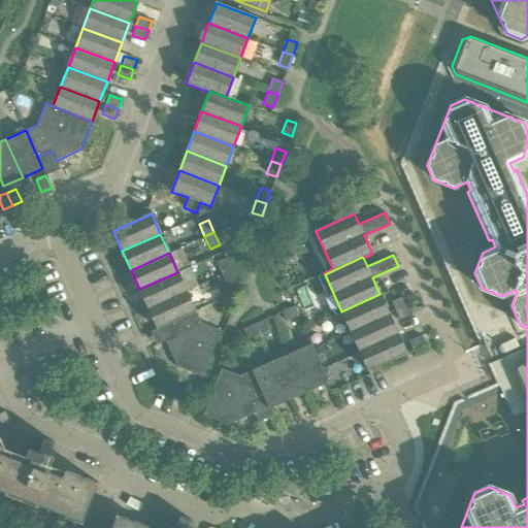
[(231,270),(226,259),(217,263),(222,275),(231,270)]
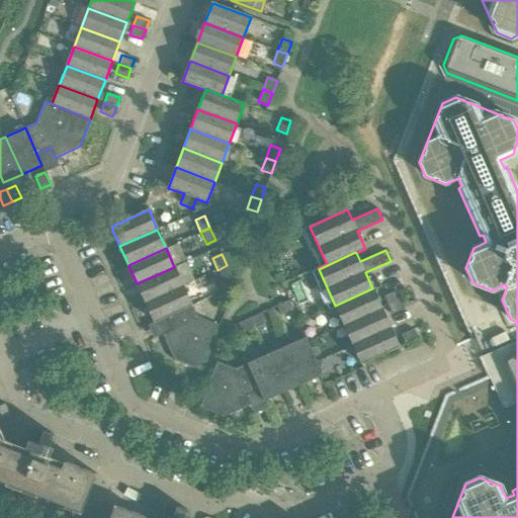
[(233,277),(227,265),(218,270),(223,282),(233,277)]
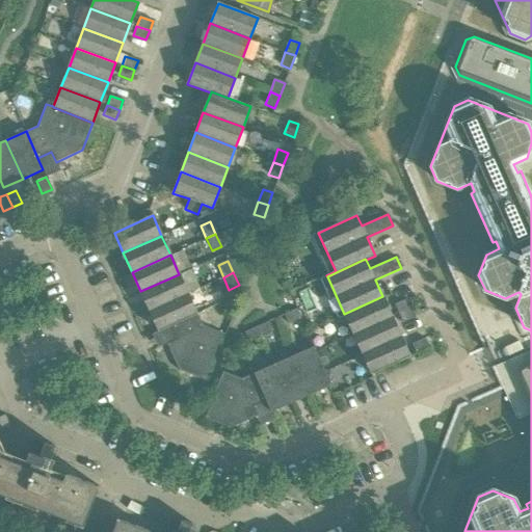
[(188,293),(179,274),(140,291),(150,311),(188,293)]
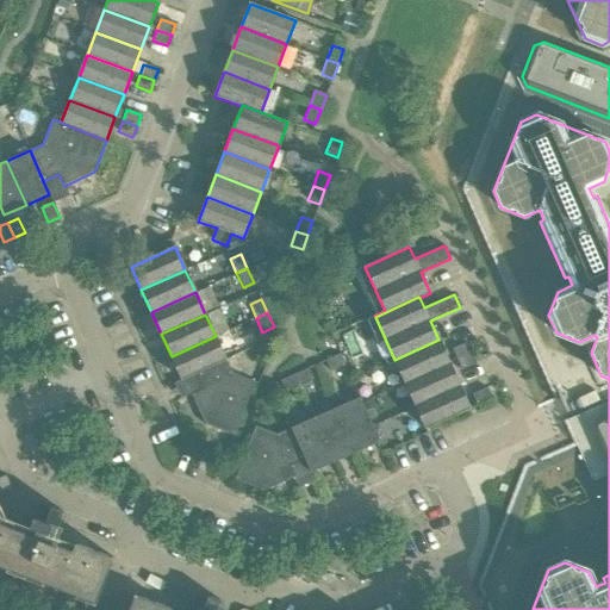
[(226,360),(216,336),(172,356),(181,380),(195,373),(226,360)]
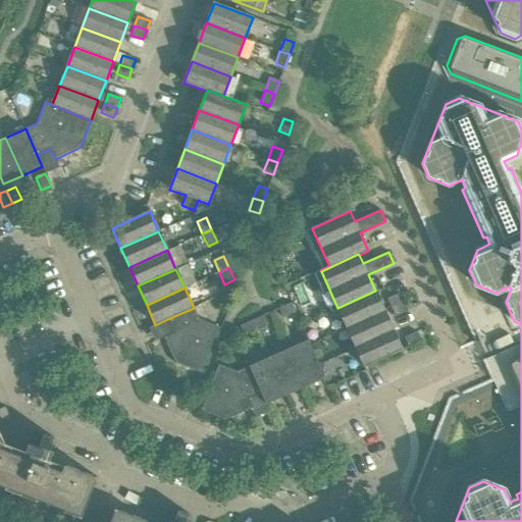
[(384,311),(375,291),(337,308),(347,328),(384,311)]
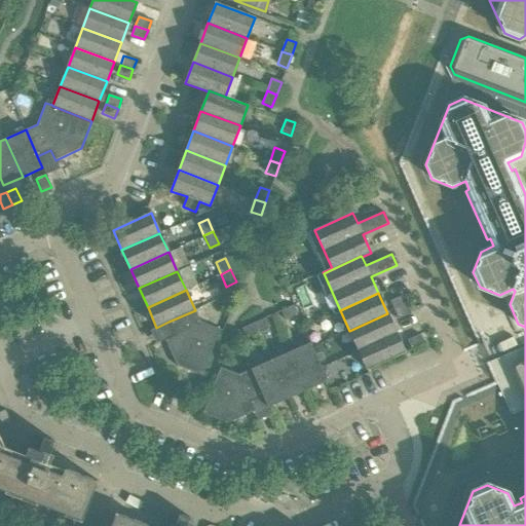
[(406,304),(402,296),(389,301),(393,310),(406,304)]
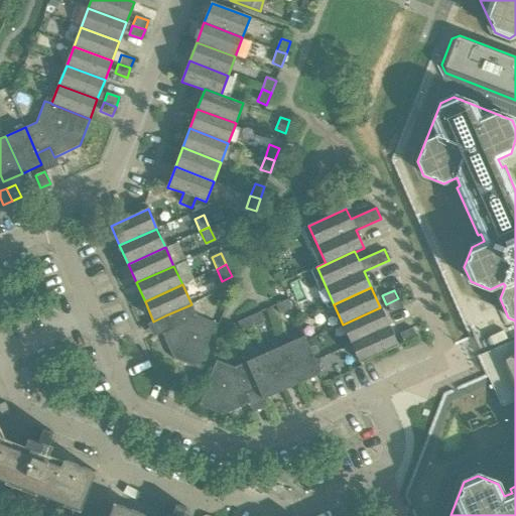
[(402,307),(398,298),(386,304),(390,313),(402,307)]
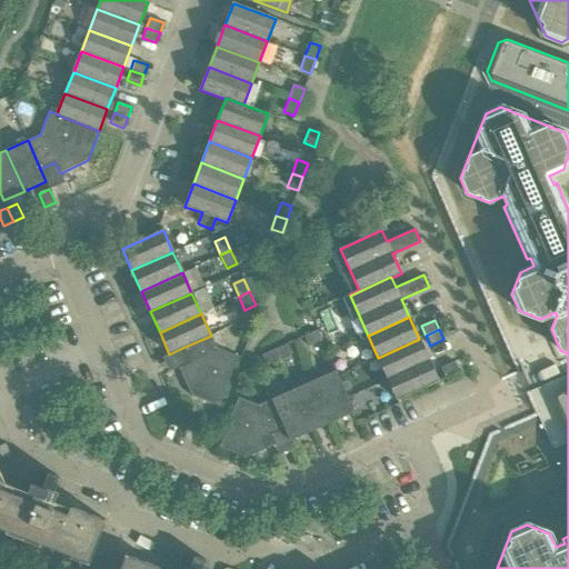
[(321,340),(317,330),(303,337),(308,347),(321,340)]
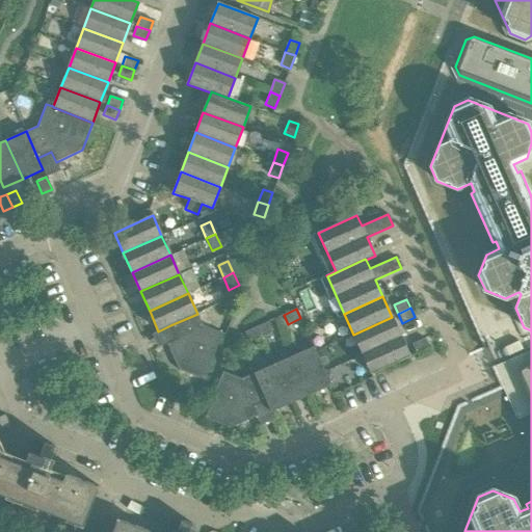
[(204,380),(221,333),(203,325),(197,314),(170,325),(177,339),(166,344),(179,370),(204,380)]
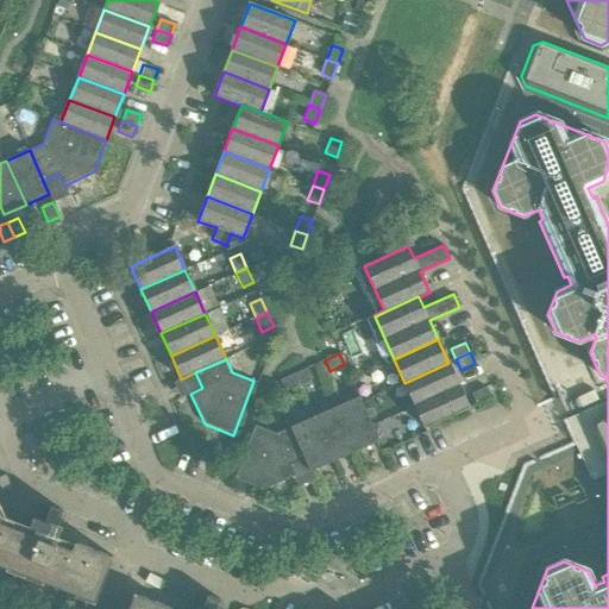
[(458,385),(449,363),(405,383),(414,405),(458,385)]
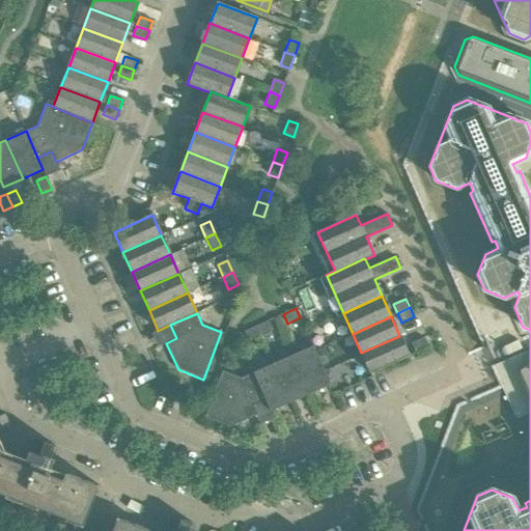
[(273,330),(269,320),(256,326),(260,335),(273,330)]
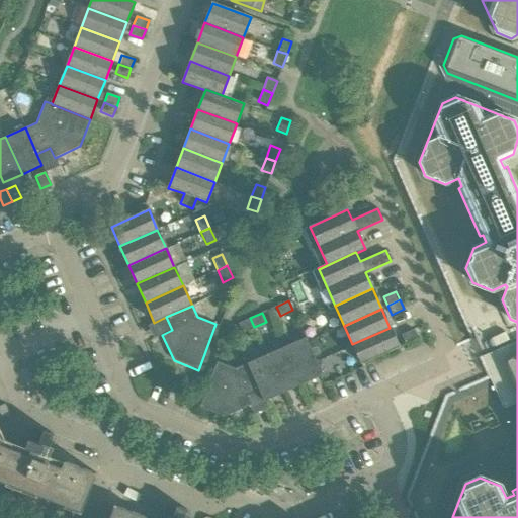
[(254,327),(250,318),(238,324),(242,333),(254,327)]
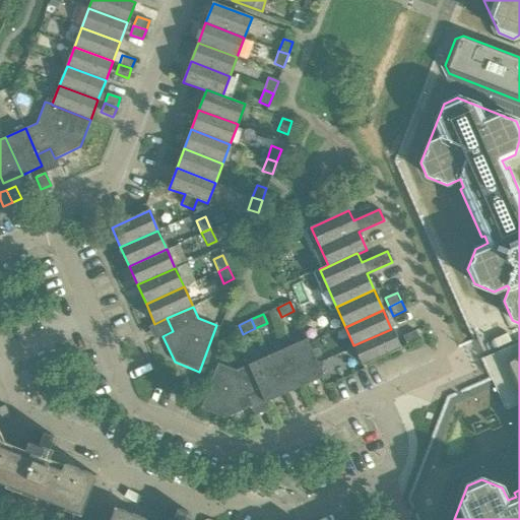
[(363,366),(400,348),(391,329),(353,345),(363,366)]
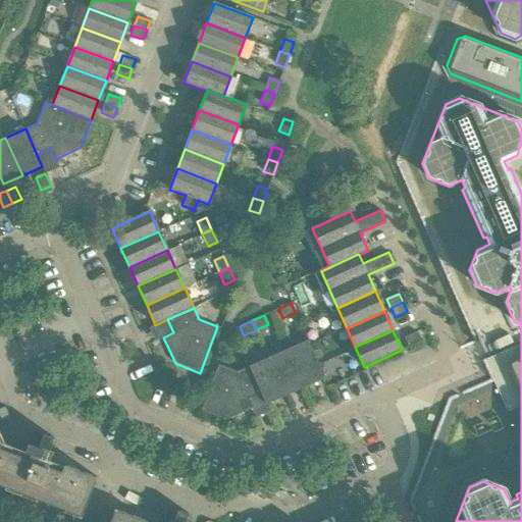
[(420,342),(416,332),(404,337),(408,347),(420,342)]
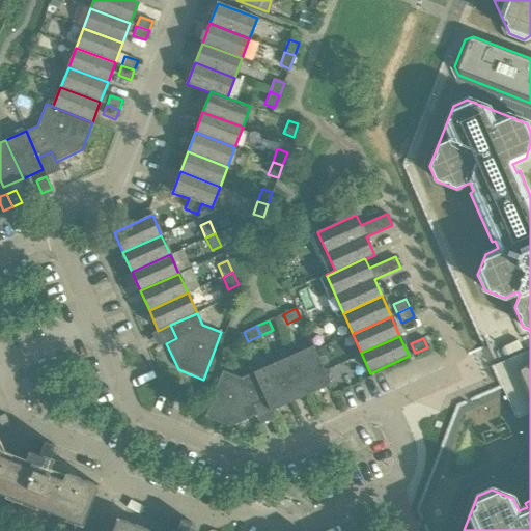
[(330,385),(313,346),(292,355),(310,393),(330,385)]
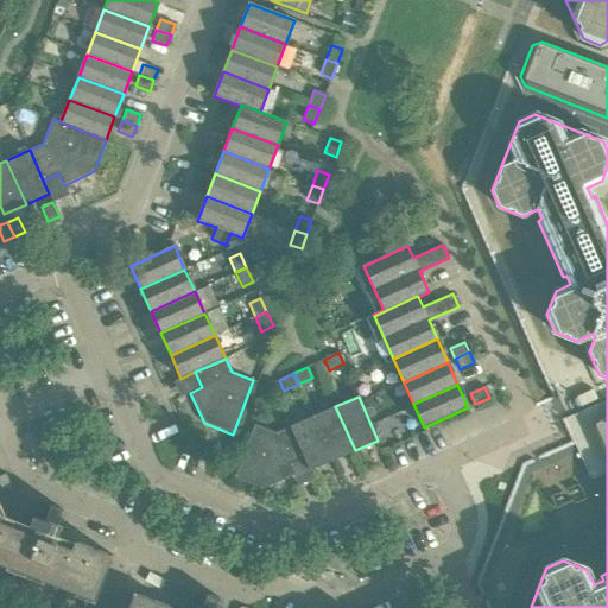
[(355,450),(335,406),(312,417),(333,461),(355,450)]
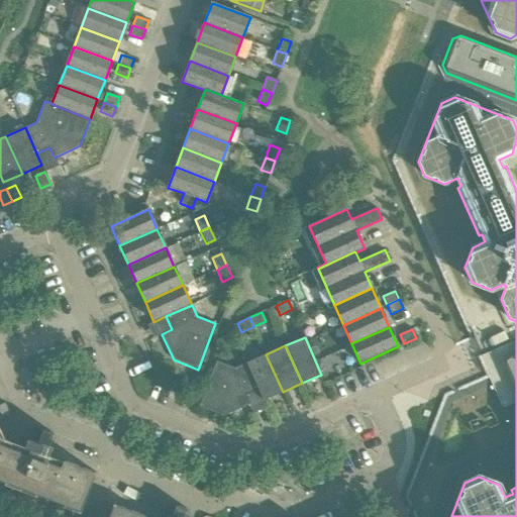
[(516,351),(507,356),(504,366),(516,394),(516,351)]
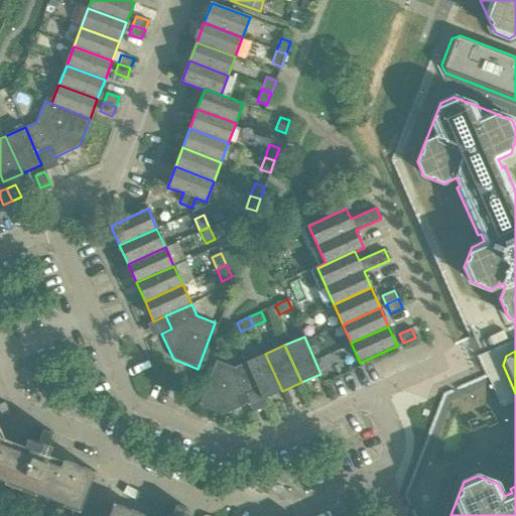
[(282,391),(265,354),(246,362),(257,388),(263,399),(282,391)]
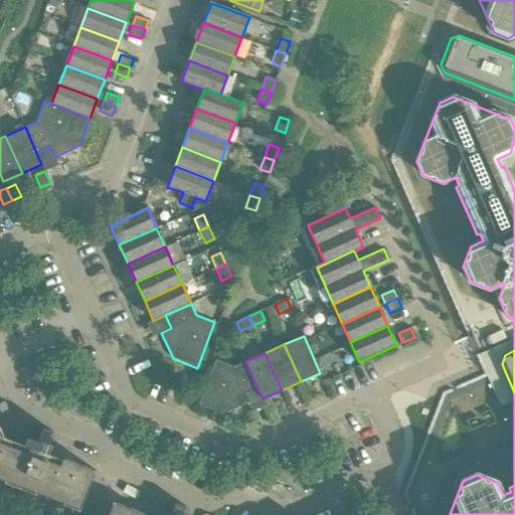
[(256,387),(245,361),(233,366),(215,359),(198,405),(222,414),(248,402),(243,393),(256,387)]
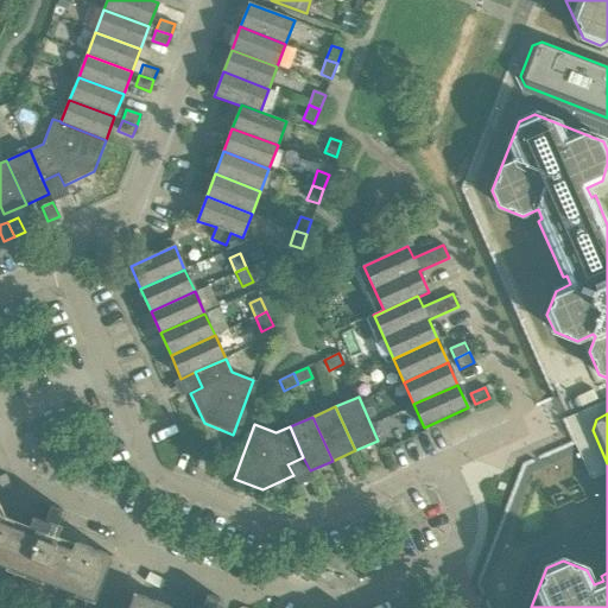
[(54,536),(59,521),(63,511),(51,506),(45,521),(33,517),(30,526),(54,536)]
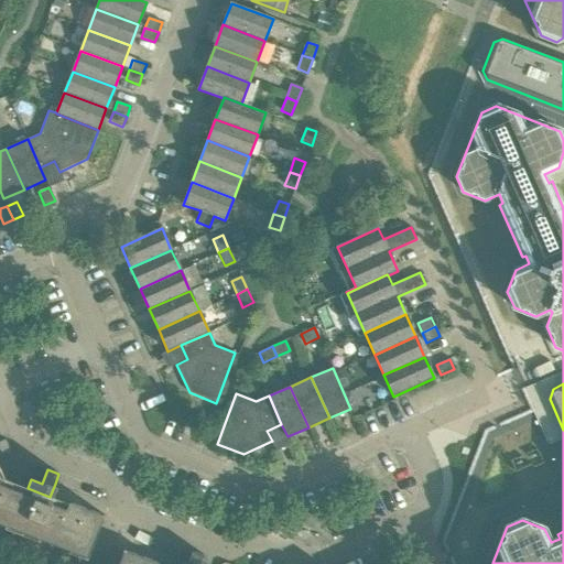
[(67,510),(0,485),(0,484),(0,523),(12,529),(11,534),(12,539),(28,544),(32,543),(34,537),(73,552),(75,544),(82,548),(77,560),(79,563),(78,563),(86,563),(105,516),(71,502),(67,510)]
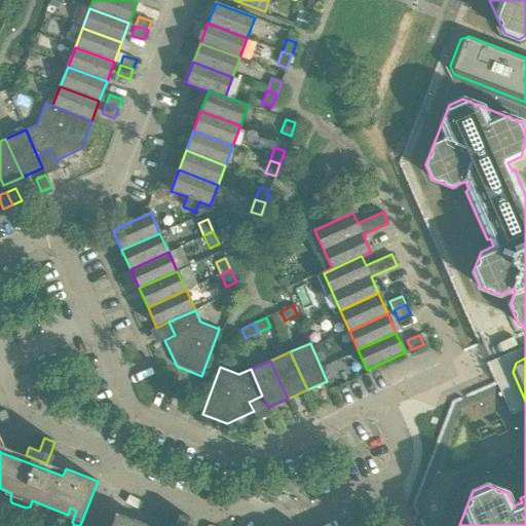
[(147,525),(148,525),(116,513),(111,525),(147,525)]
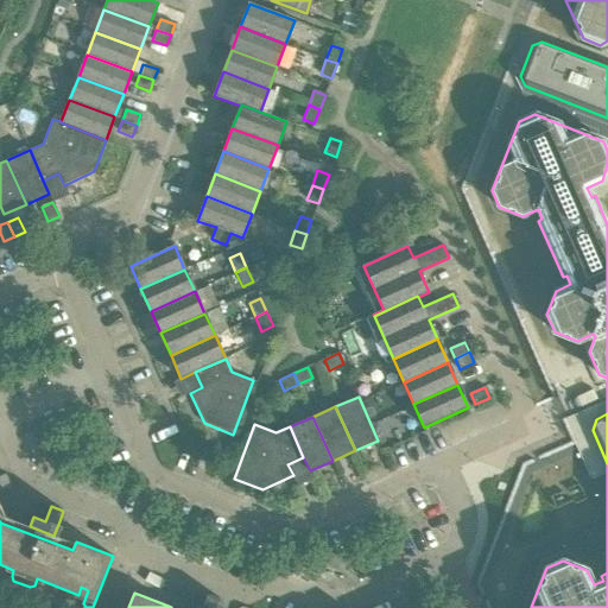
[(215,607),(220,599),(208,594),(202,607),(215,607)]
